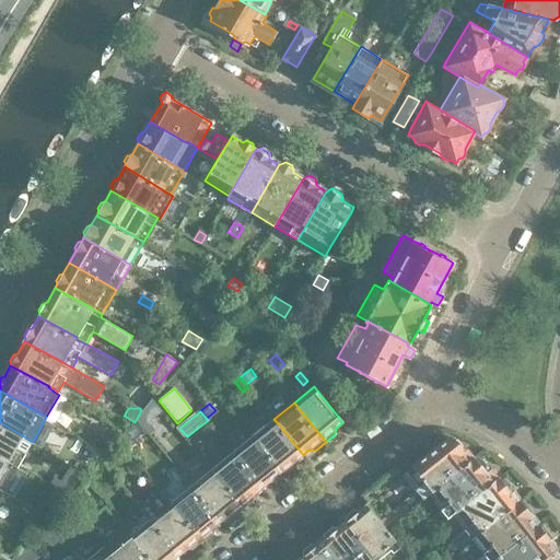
[(138,420),(146,428),(150,423),(143,416),(138,420)]
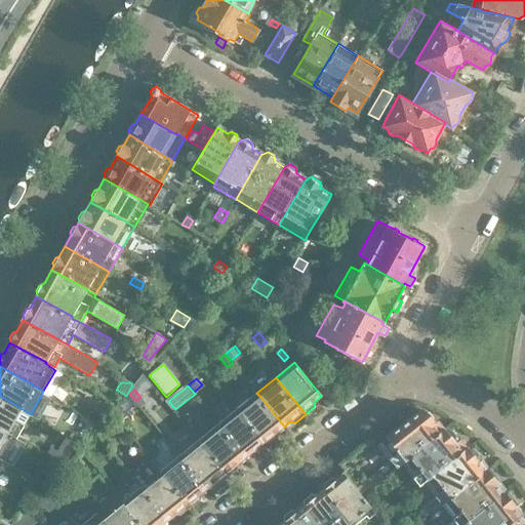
[(238,408),(241,412),(268,445),(276,438),(277,433),(284,427),(260,397),(256,393),(238,408)]
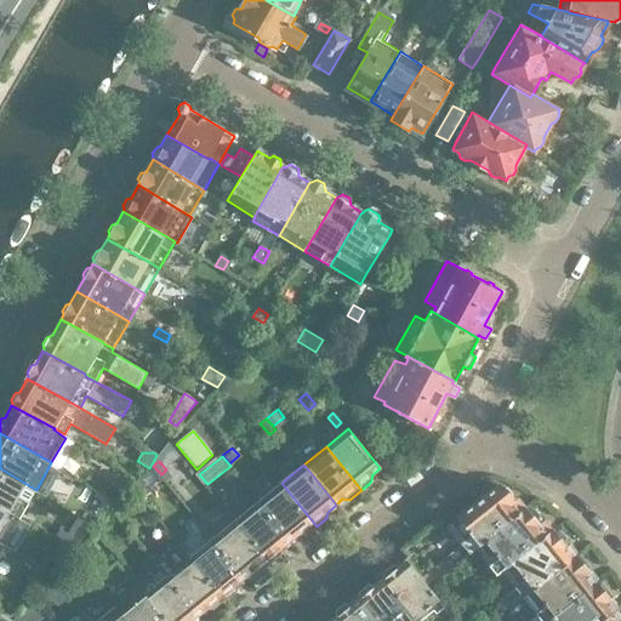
[(0,506),(21,518),(36,490),(0,468),(0,506)]
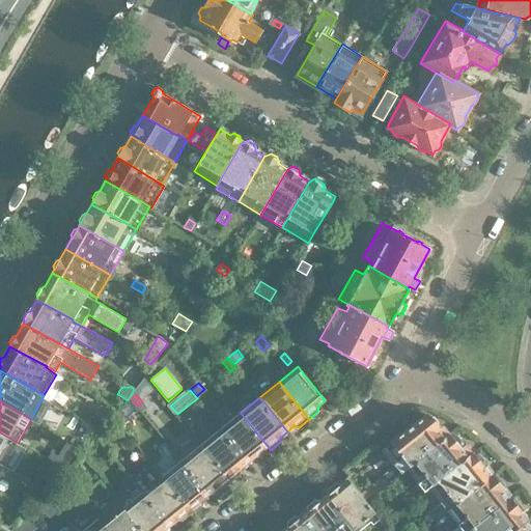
[(115,416),(122,424),(128,420),(120,412),(115,416)]
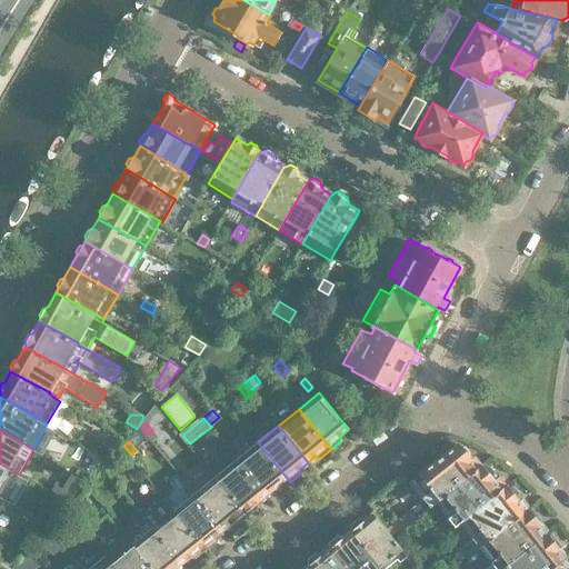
[(237,459),(241,463),(267,496),(272,491),(279,492),(290,482),(261,447),(258,442),(237,459)]
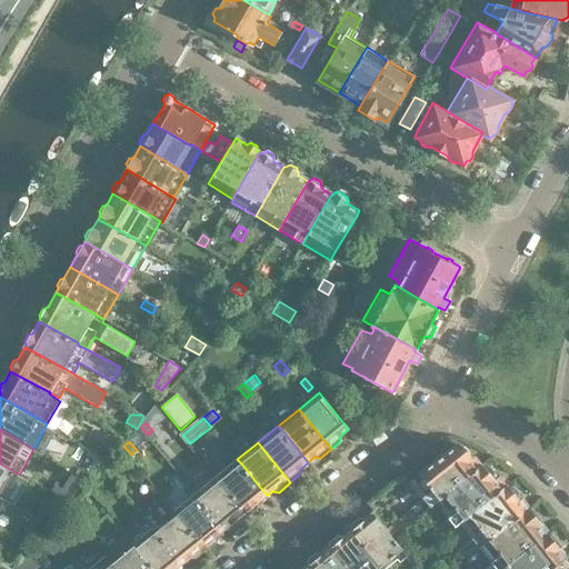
[(423,472),(420,476),(411,482),(422,497),(422,498),(423,499),(409,510),(409,511),(398,521),(387,530),(392,537),(416,519),(430,507),(435,503),(445,497),(481,466),(476,459),(471,459),(470,460),(468,458),(469,452),(465,448),(460,447),(458,445),(436,461),(435,461),(423,470),(423,472)]
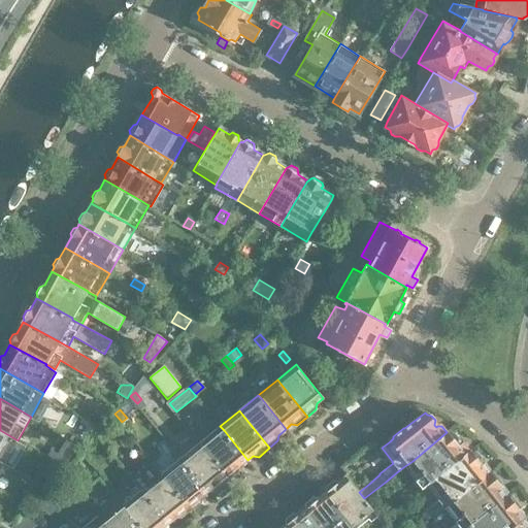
[(91,415),(88,420),(99,426),(102,421),(91,415)]
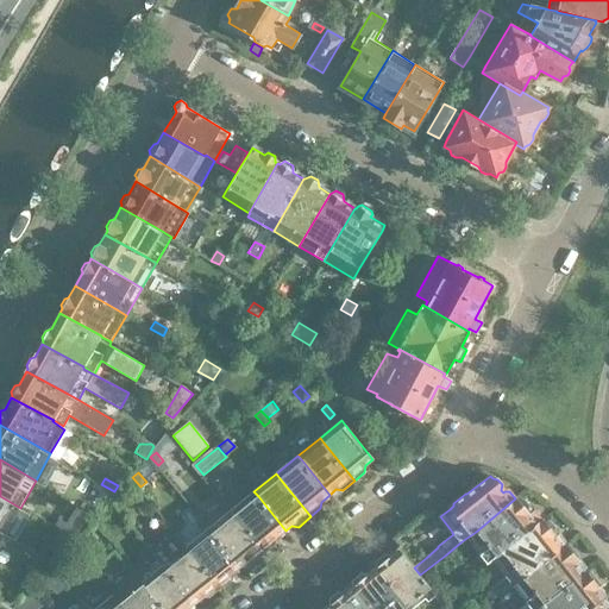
[(230,509),(234,514),(265,553),(276,545),(276,538),(286,531),(258,496),(253,491),(230,509)]
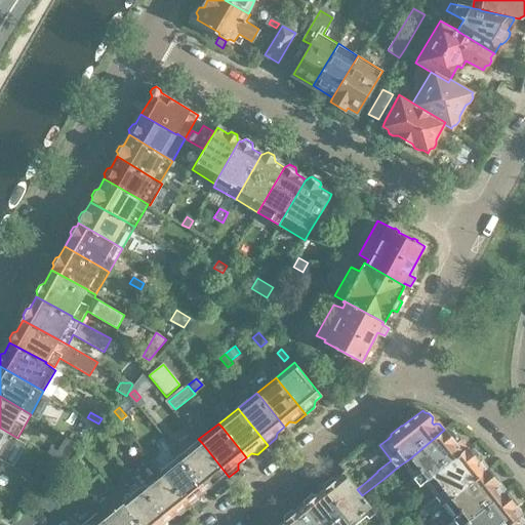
[(0,458),(4,460),(17,438),(0,428),(0,458)]
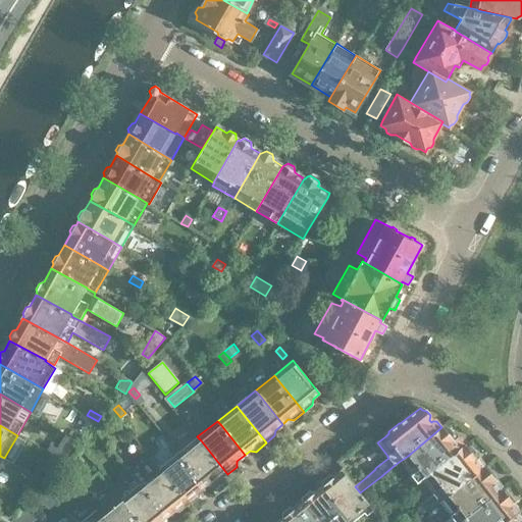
[(408,456),(399,462),(410,475),(411,476),(397,486),(404,494),(417,483),(417,484),(422,480),(425,477),(425,476),(464,446),(460,439),(455,439),(454,440),(452,438),(454,433),(449,428),(444,428),(442,427),(441,427),(408,456)]
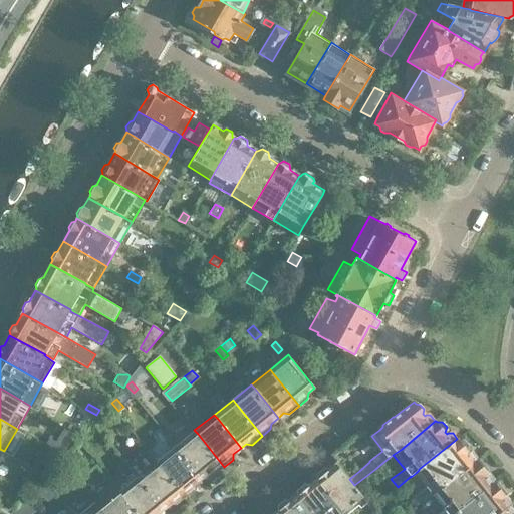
[(176,445),(180,449),(203,478),(209,474),(215,475),(224,467),(198,434),(194,430),(176,445)]
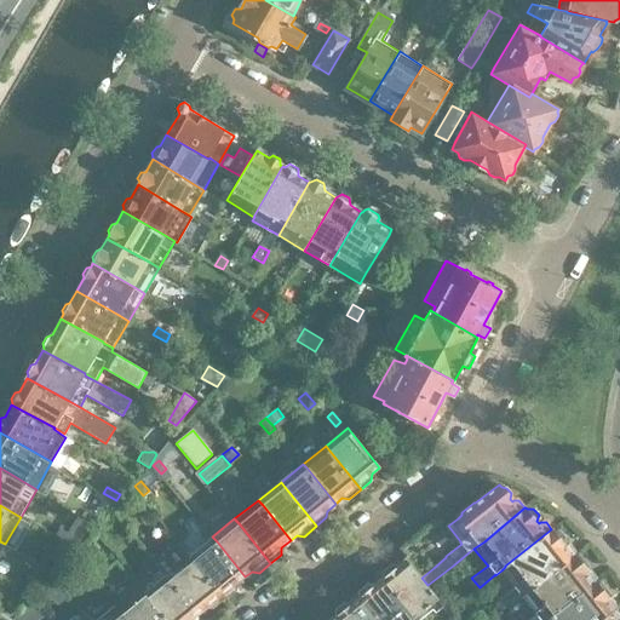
[(56,538),(75,549),(82,540),(68,533),(61,528),(56,538)]
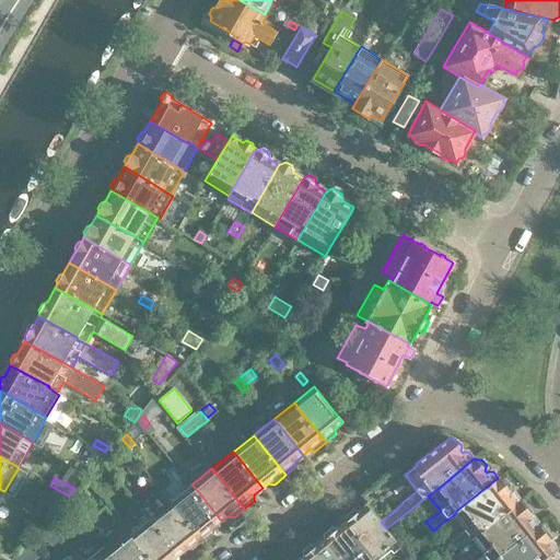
[(456,512),(453,515),(464,529),(465,531),(451,541),(457,550),(471,538),(481,532),(518,502),(510,492),(511,487),(506,480),(501,480),(499,478),(498,479),(498,478),(456,511),(456,512)]
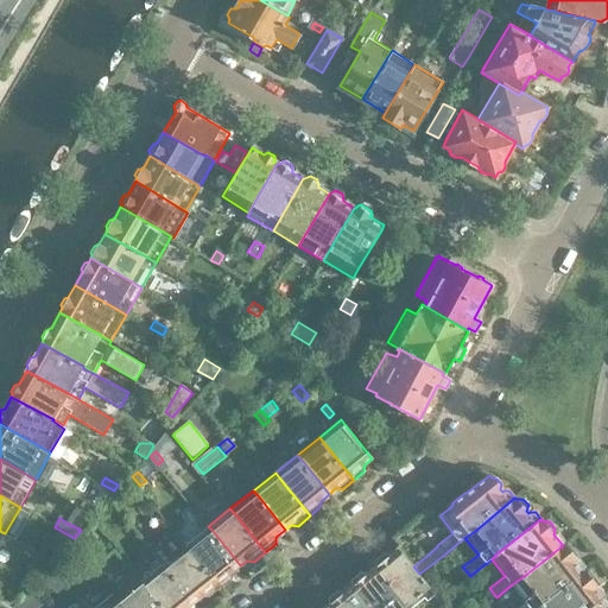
[(187,544),(190,549),(222,587),(230,580),(232,572),(240,565),(213,531),(208,526),(187,544)]
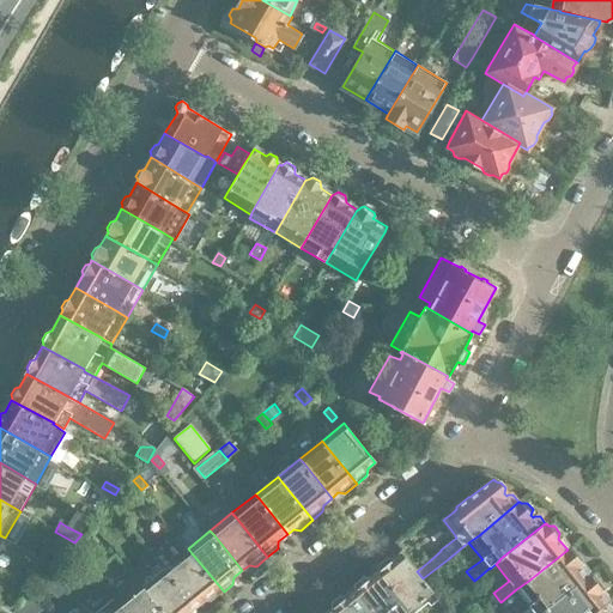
[(82,536),(72,544),(84,558),(92,551),(82,536)]
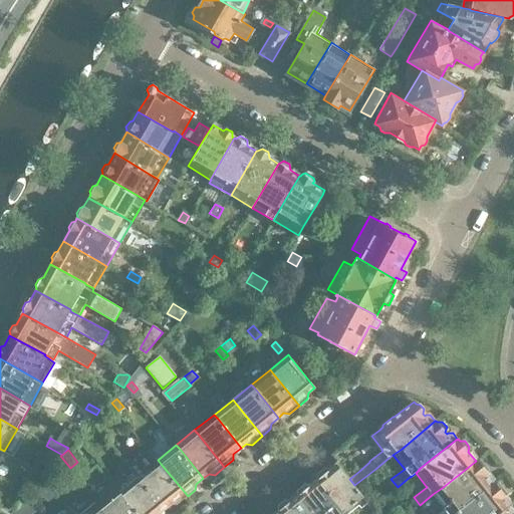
[(131,466),(142,480),(166,509),(172,504),(177,505),(188,496),(161,464),(158,460),(151,452),(147,451),(142,452),(137,456),(136,459),(136,462),(131,466)]
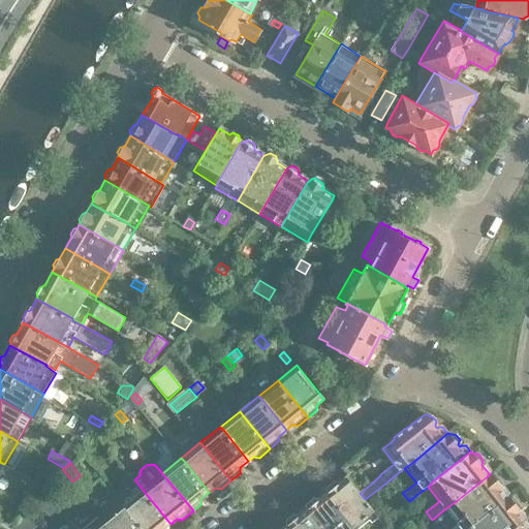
[(38,483),(45,489),(53,480),(45,473),(38,483)]
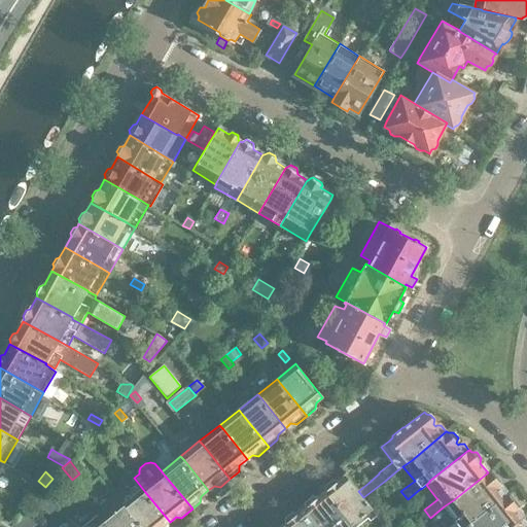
[(121,502),(124,505),(126,507),(141,526),(163,526),(170,522),(145,492),(134,478),(130,471),(120,478),(134,493),(121,502)]
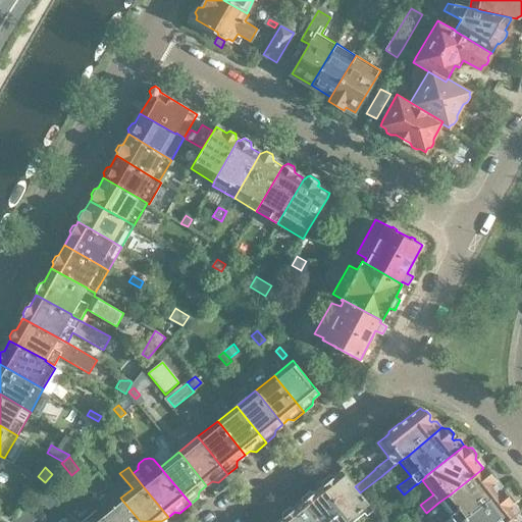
[(449,496),(439,502),(451,517),(444,521),(461,521),(463,521),(501,490),(493,480),(497,478),(487,467),(484,469),(483,468),(449,496)]
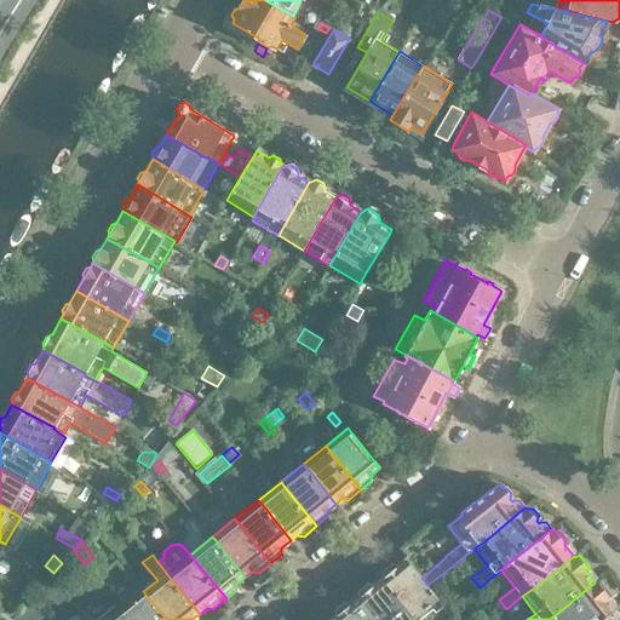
[(383,572),(383,577),(417,619),(428,619),(445,607),(437,598),(422,578),(406,560),(399,566),(391,564),(383,572)]
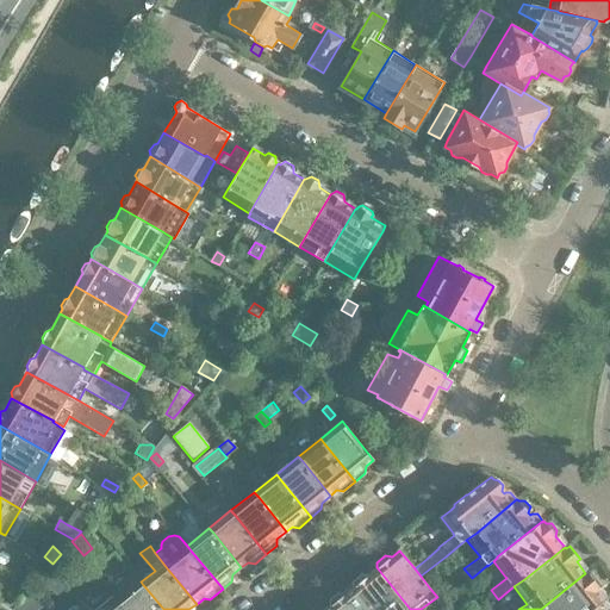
[(354,582),(354,586),(372,609),(410,609),(377,567),(377,568),(368,576),(362,574),(354,582)]
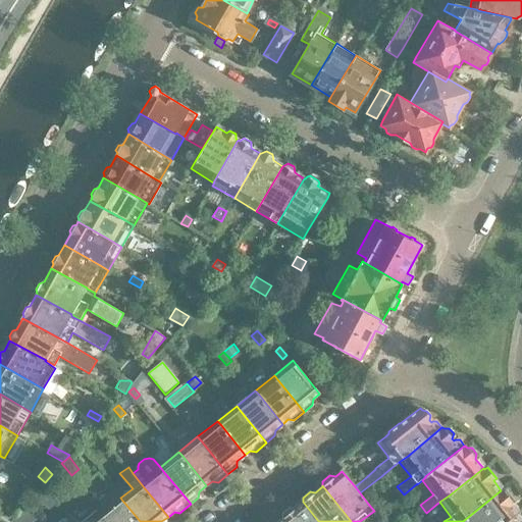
[(51,494),(44,486),(36,493),(42,502),(51,494)]
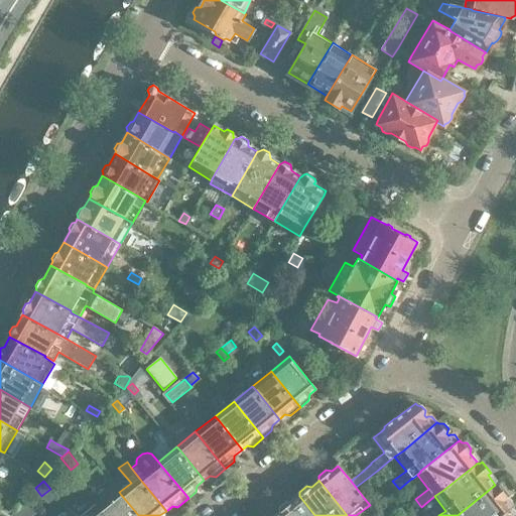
[(456,515),(500,515),(510,509),(510,508),(512,507),(505,498),(507,494),(501,485),(496,487),(495,485),(458,515),(456,515)]
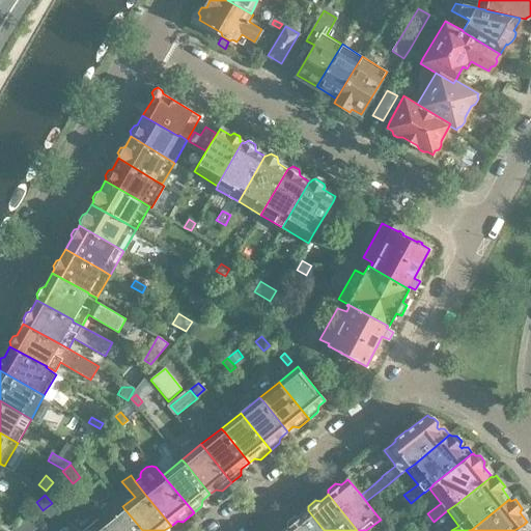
[(100,519),(105,525),(109,530),(142,530),(127,511),(124,509),(118,502),(100,519)]
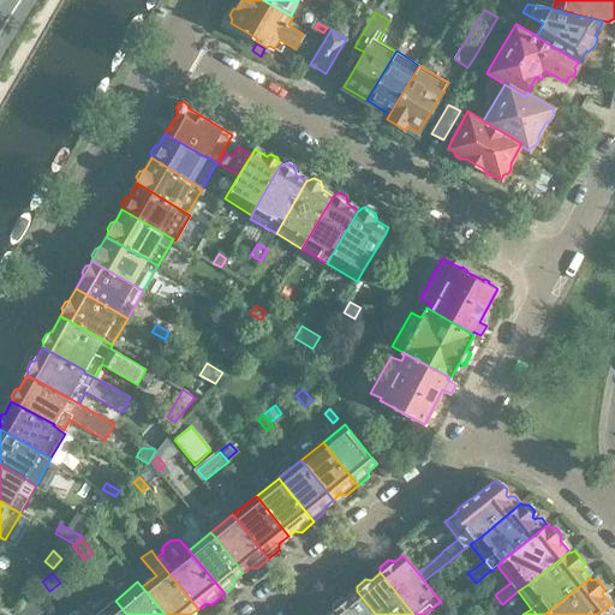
[(333,610),(332,611),(334,614),(375,614),(357,591),(357,592),(347,599),(341,598),(333,604),(333,610)]
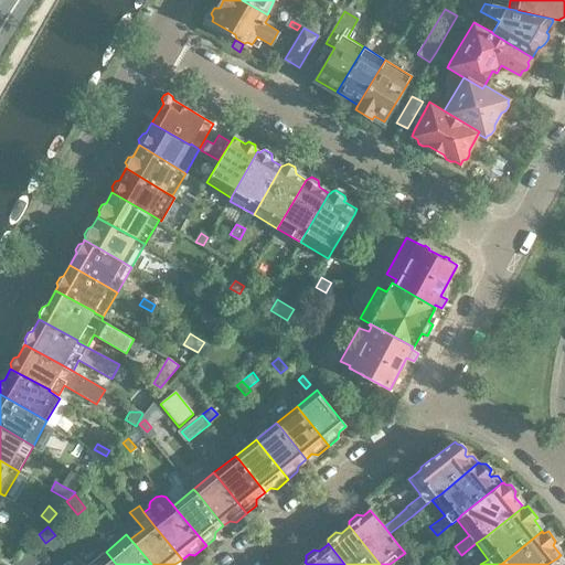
[(88,564),(116,564),(112,558),(106,552),(88,564)]
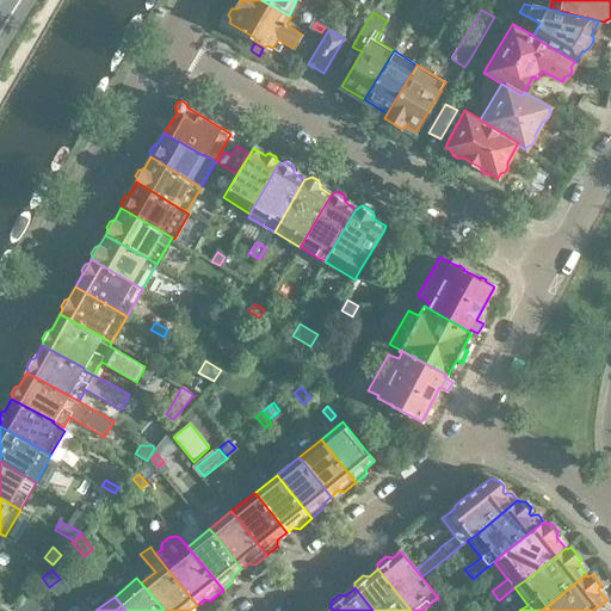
[(12,610),(14,609),(0,600),(0,610),(12,610)]
